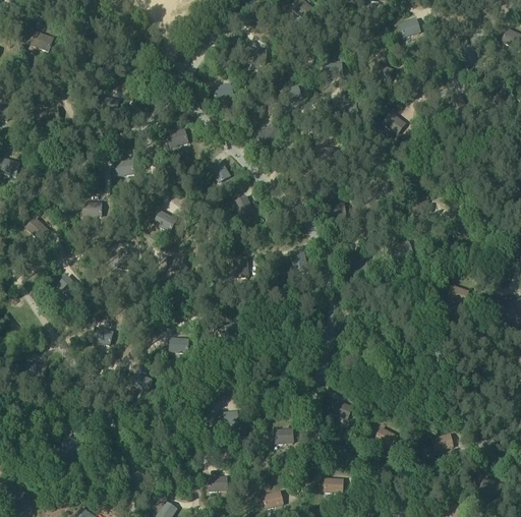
[(305,19),(313,8),(303,0),(295,0),(290,7),(305,19)]
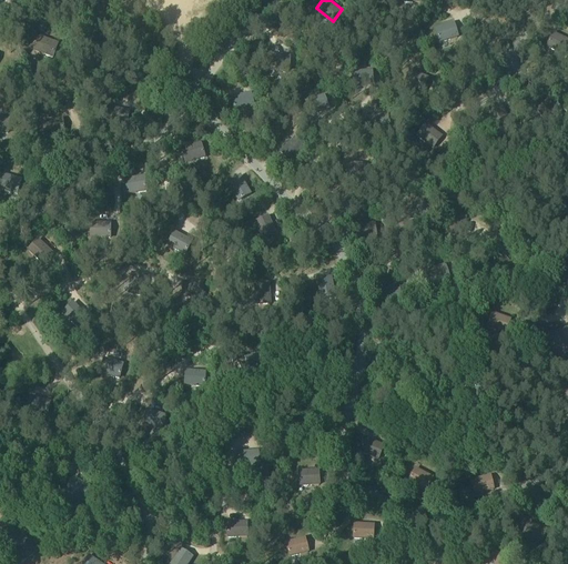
[(434,26),(438,40),(458,34),(454,20),(434,26)]
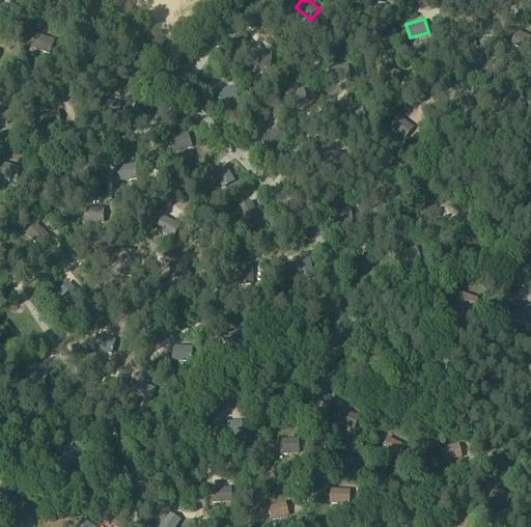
[(530,40),(530,34),(516,28),(510,42),(528,50),(530,40)]
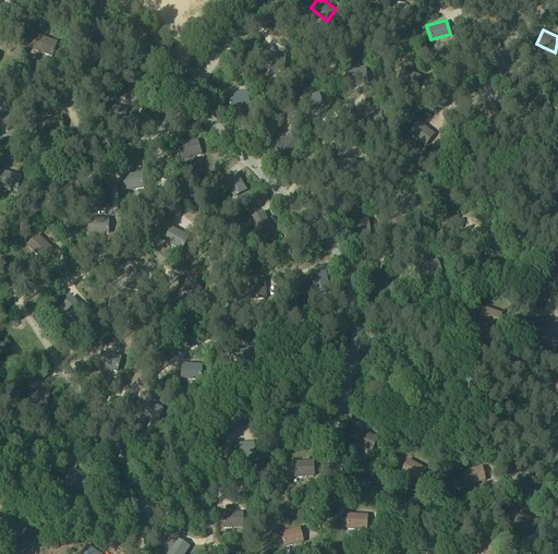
[(58,40),(38,33),(33,47),(52,55),(58,40)]
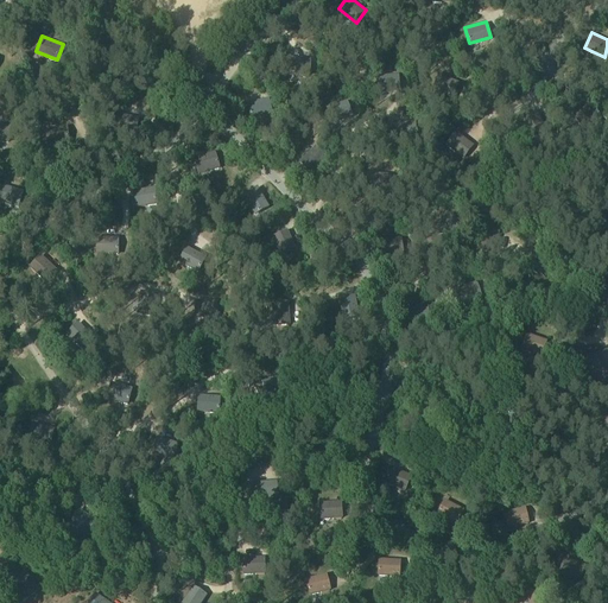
[(310,73),(310,56),(287,55),(287,71),(310,73)]
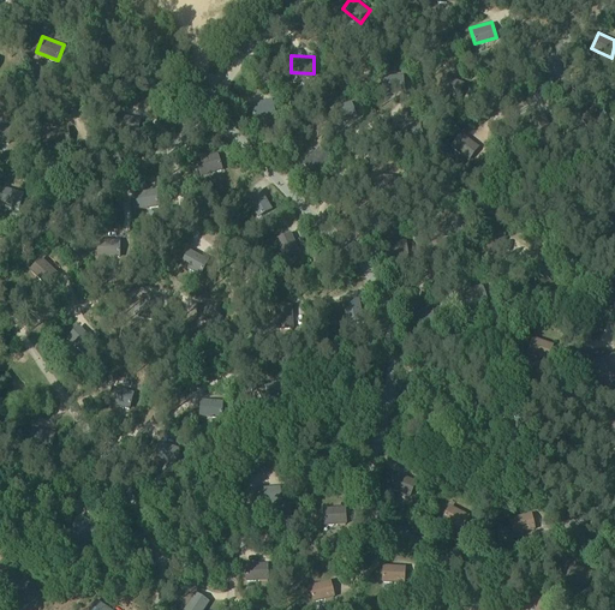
[(380,75),(382,91),(404,89),(402,72),(380,75)]
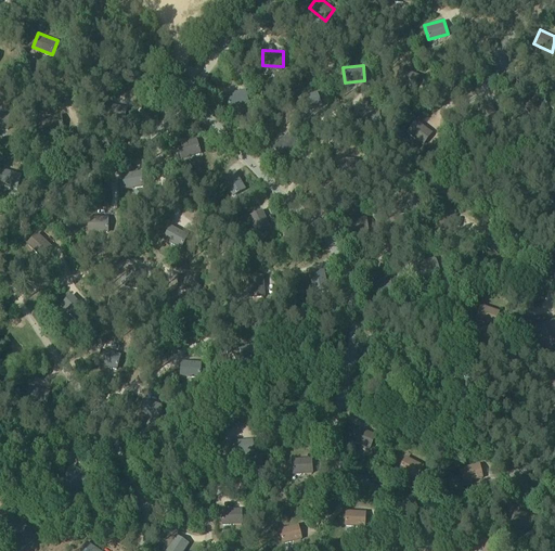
[(400,65),(395,80),(414,87),(418,73),(400,65)]
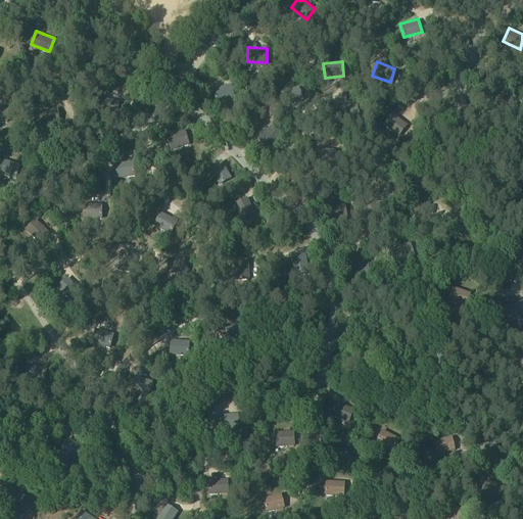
[(231,82),(212,86),(216,100),(235,96),(231,82)]
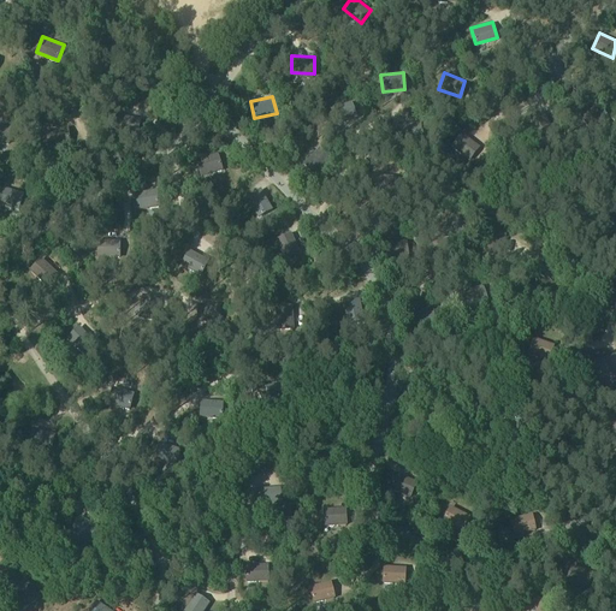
[(330,107),(336,123),(356,116),(351,99),(330,107)]
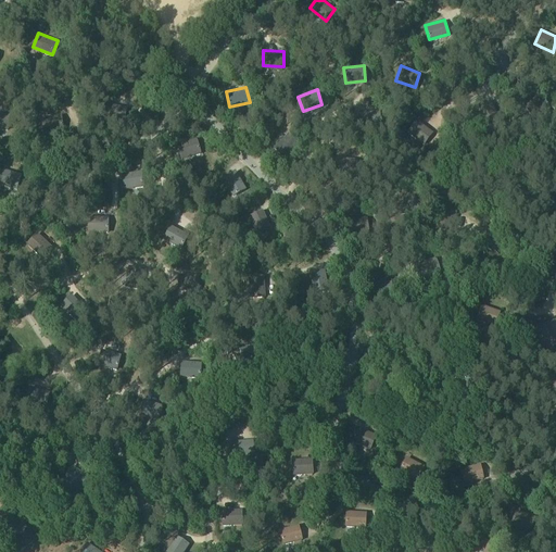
[(124,121),(126,107),(105,102),(103,117),(124,121)]
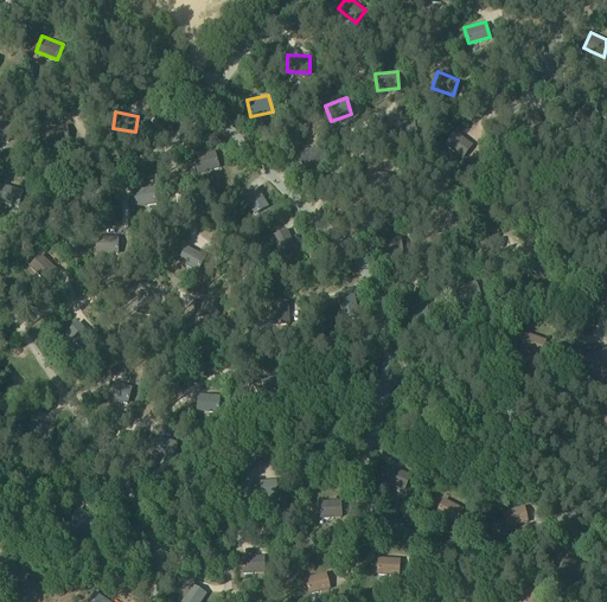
[(416,135),(415,119),(393,120),(394,136),(416,135)]
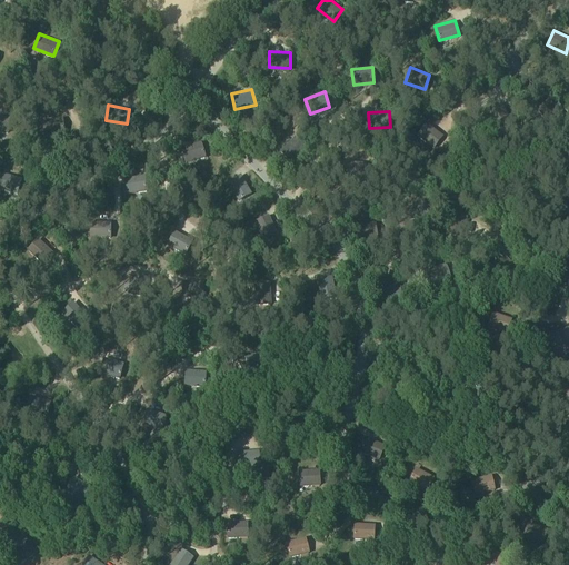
[(10,116),(0,115),(0,129),(8,131),(10,116)]
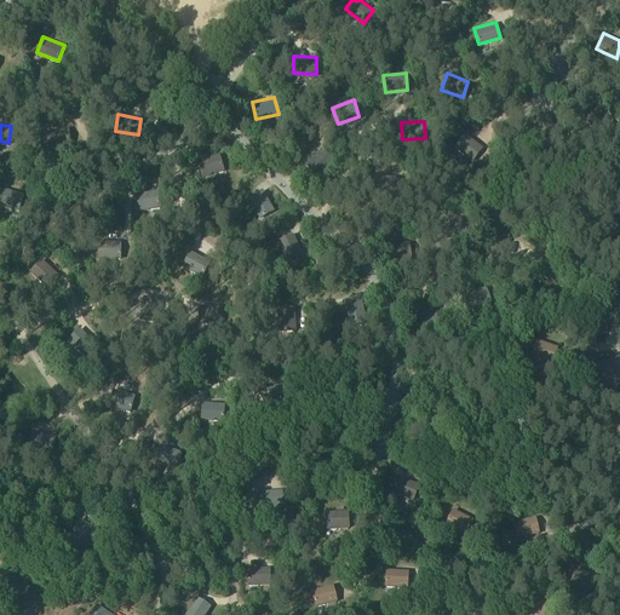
[(68,126),(46,130),(47,147),(70,143),(68,126)]
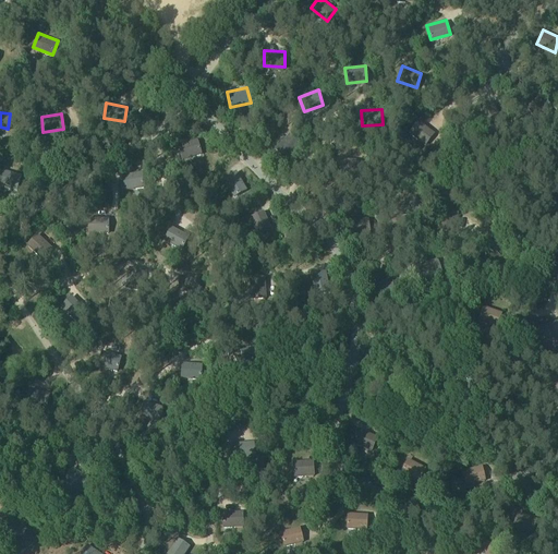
[(434,131),(417,119),(409,131),(425,144),(434,131)]
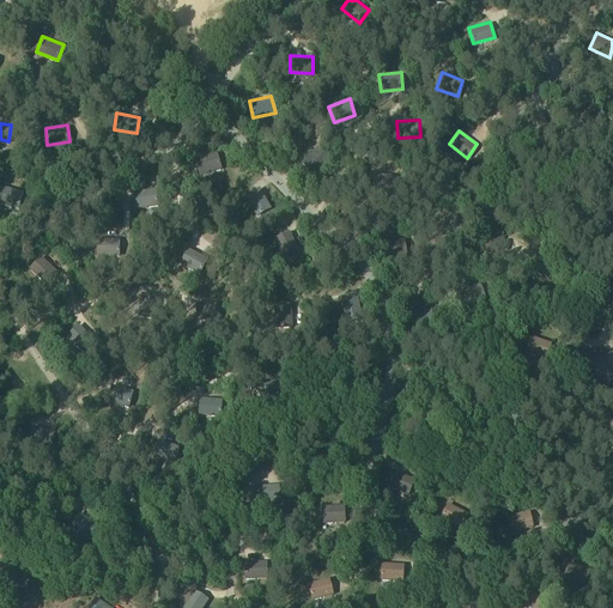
[(317,145),(302,160),(313,172),(329,157),(317,145)]
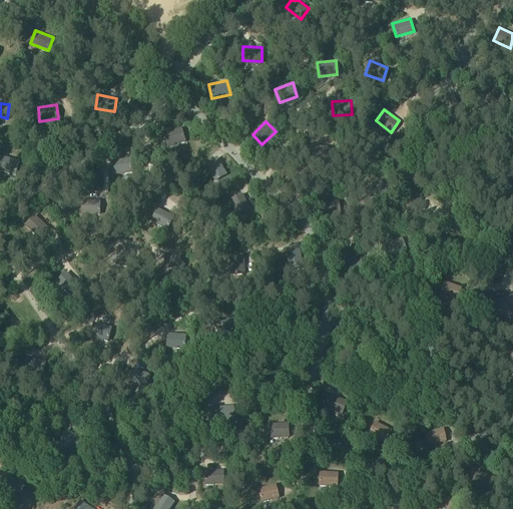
[(181,126),(163,132),(166,145),(185,139),(181,126)]
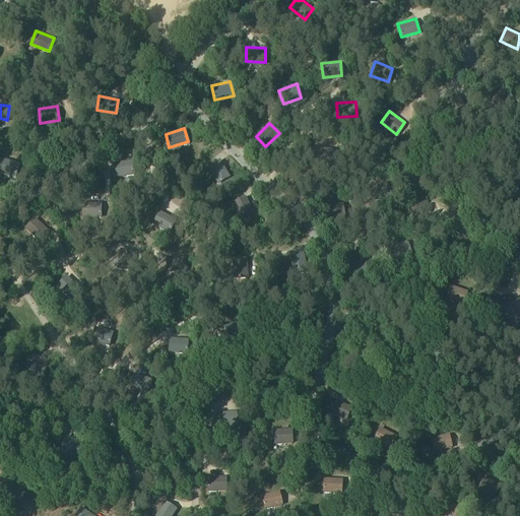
[(319,145),(317,159),(336,162),(337,147),(319,145)]
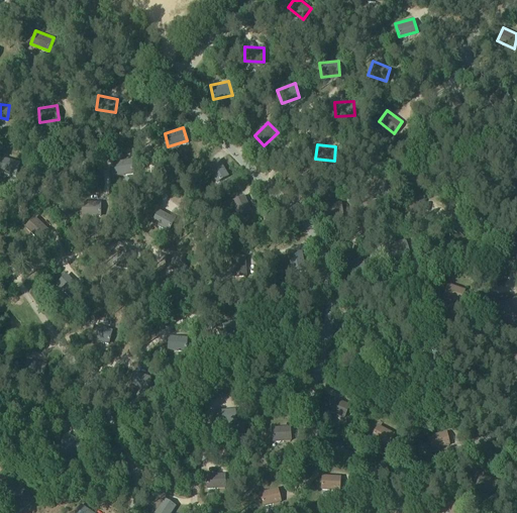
[(19,161),(1,156),(0,159),(0,169),(16,175),(19,161)]
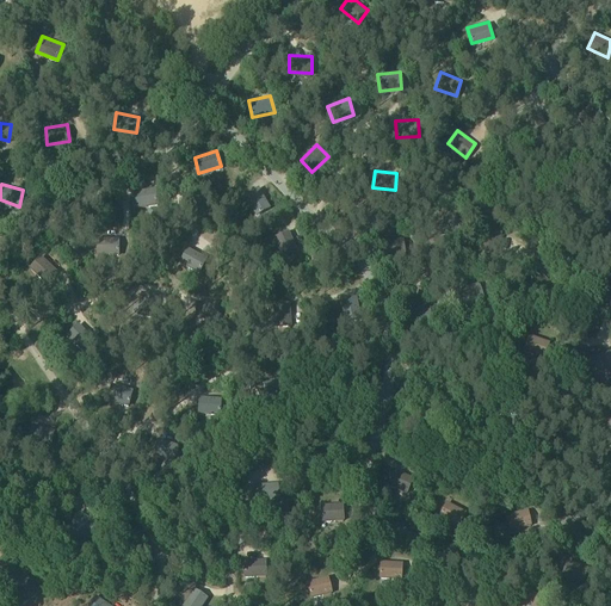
[(133,190),(136,206),(158,203),(155,186),(133,190)]
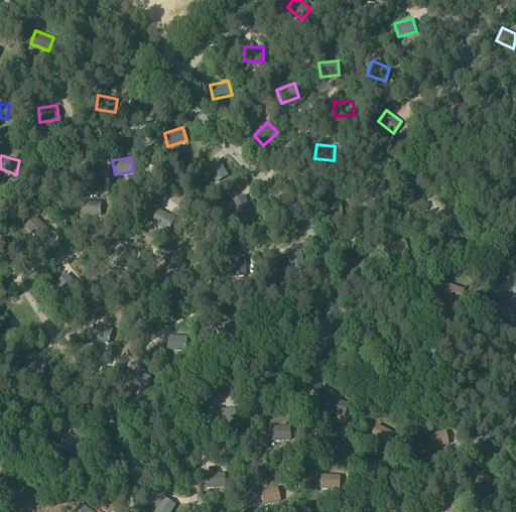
[(219,157),(206,164),(216,180),(228,173),(219,157)]
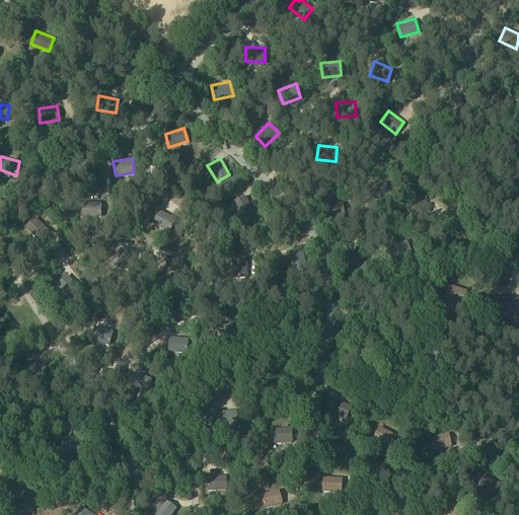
[(413,192),(408,211),(422,214),(426,195),(413,192)]
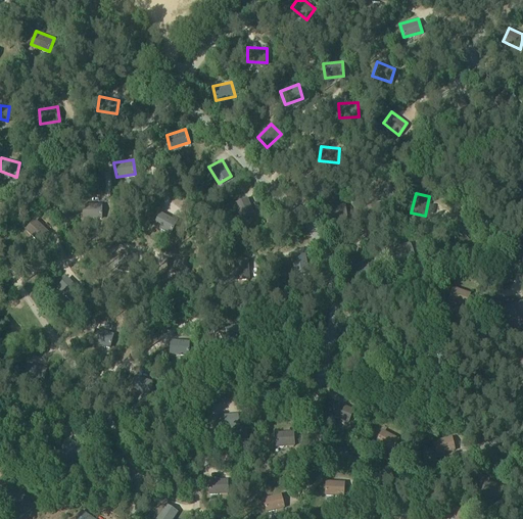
[(247,196),(234,202),(241,220),(254,214),(247,196)]
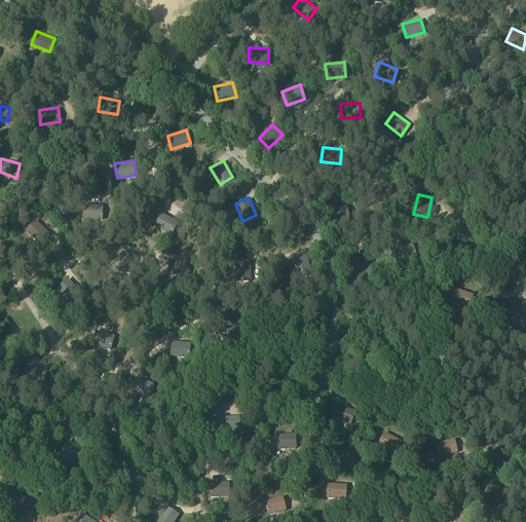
[(83,203),(82,217),(103,218),(103,203),(83,203)]
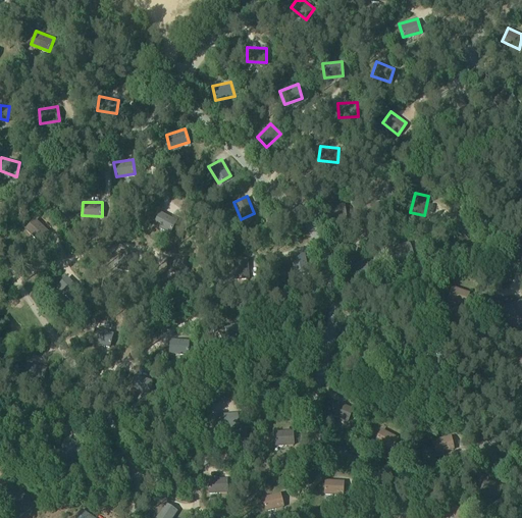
[(153,222),(169,231),(176,219),(160,210),(153,222)]
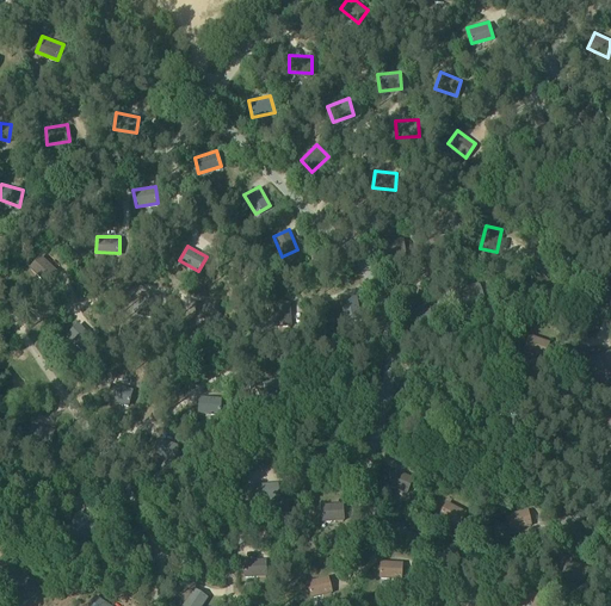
[(41,254),(29,266),(45,282),(57,269),(41,254)]
